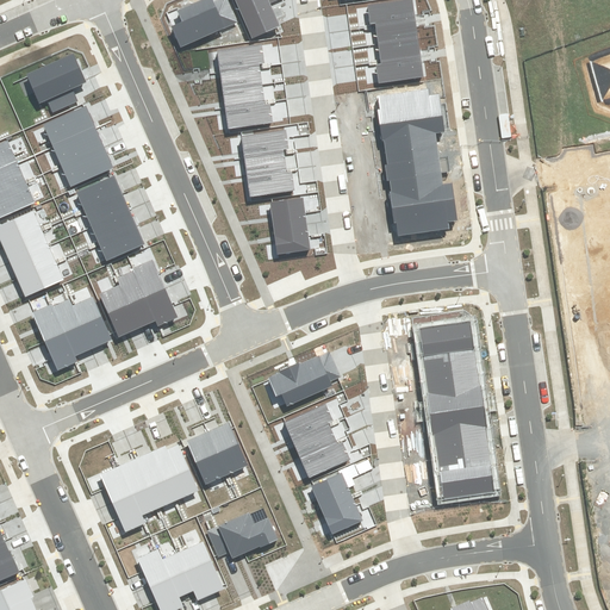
[(184,22),(172,26),(181,47),(238,23),(228,0),(216,0),(213,1),(213,0),(199,0),(178,10),(184,22)]
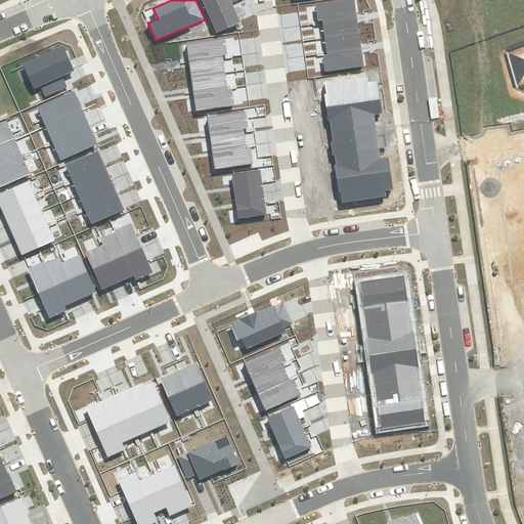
[(202,0),(216,33),(241,23),(232,2),(236,0),(202,0)]
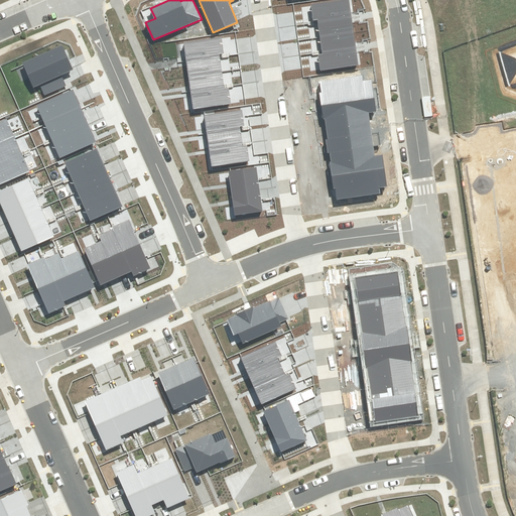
[(342,0),(310,4),(313,20),(317,20),(317,22),(352,17),(352,15),(349,0),(342,0)]
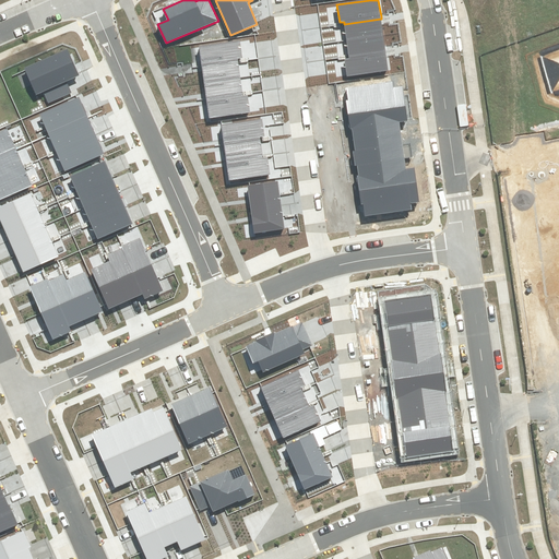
[(381,22),(381,19),(344,24),(346,40),(383,35),(381,22)]
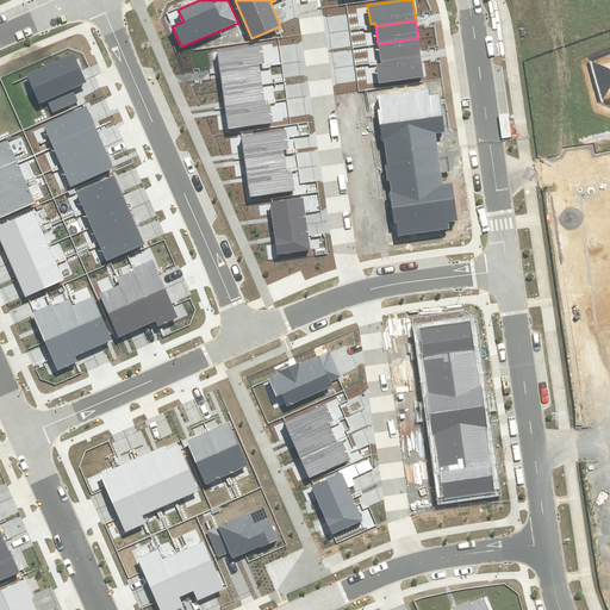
[(378,44),(380,62),(421,56),(421,53),(418,38),(378,44)]
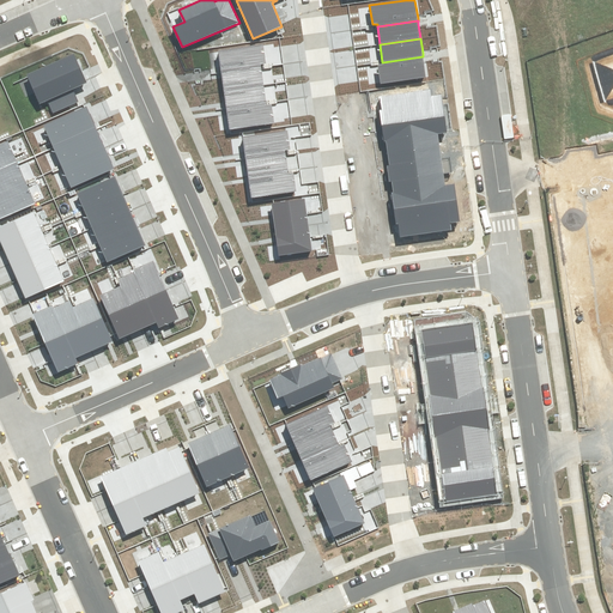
[(220,68),(222,71),(261,66),(261,64),(266,62),(263,44),(218,50),(220,68)]
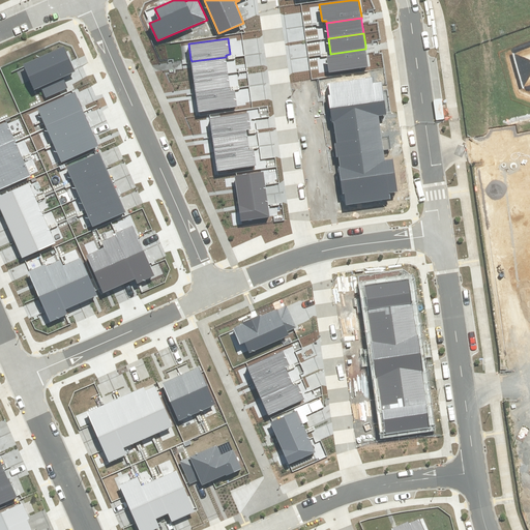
[(41,87),(46,97),(66,88),(68,88),(63,77),(75,71),(72,66),(64,47),(23,64),(34,90),(41,87)]
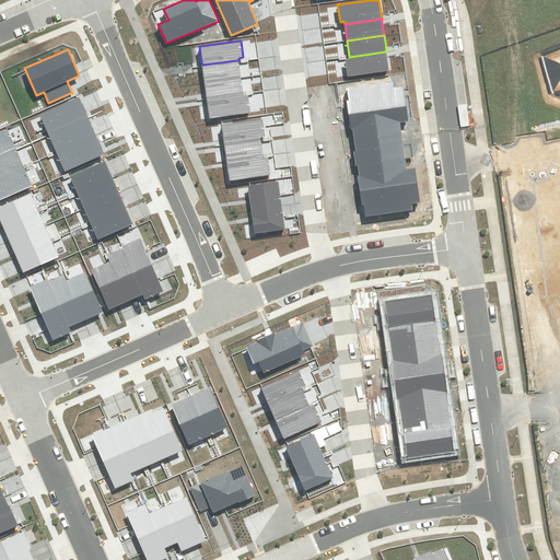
[(348,77),(389,71),(386,55),(386,51),(349,57),(350,58),(345,59),(348,77)]
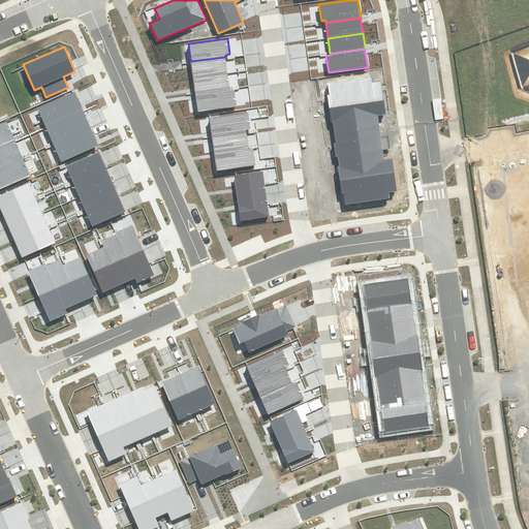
[(193,78),(227,73),(225,57),(191,61),(191,66),(193,78)]
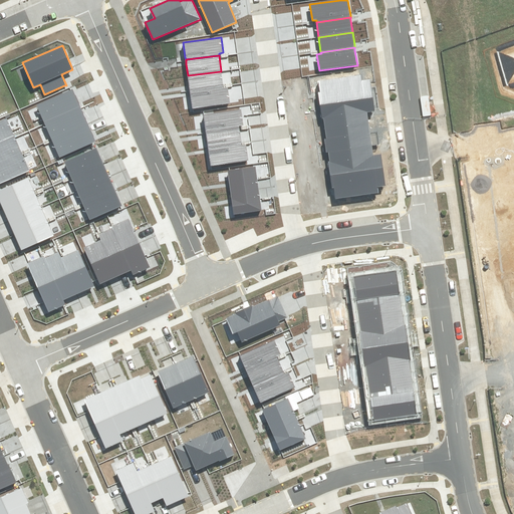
[(190,90),(223,85),(221,71),(188,75),(189,87),(190,90)]
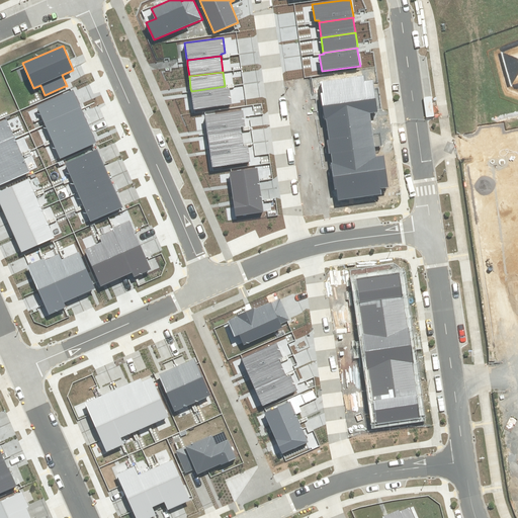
[(323,93),(321,93),(322,102),(322,105),(375,98),(373,85),(372,80),(365,81),(364,76),(321,81),(323,93)]
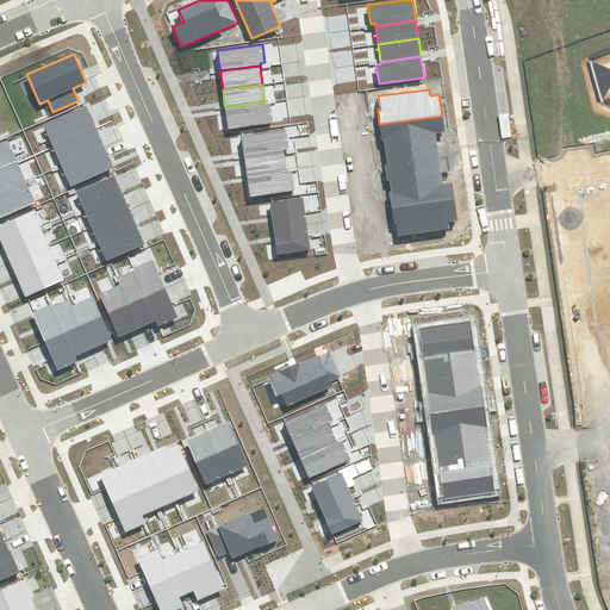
[(228,129),(273,123),(271,104),(265,105),(265,101),(225,107),(225,111),(228,129)]
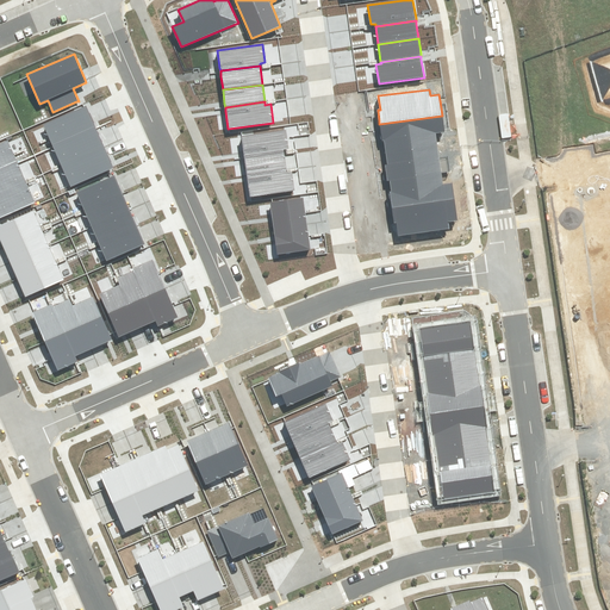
[(43,125),(53,145),(95,126),(93,123),(86,106),(85,107),(43,125)]
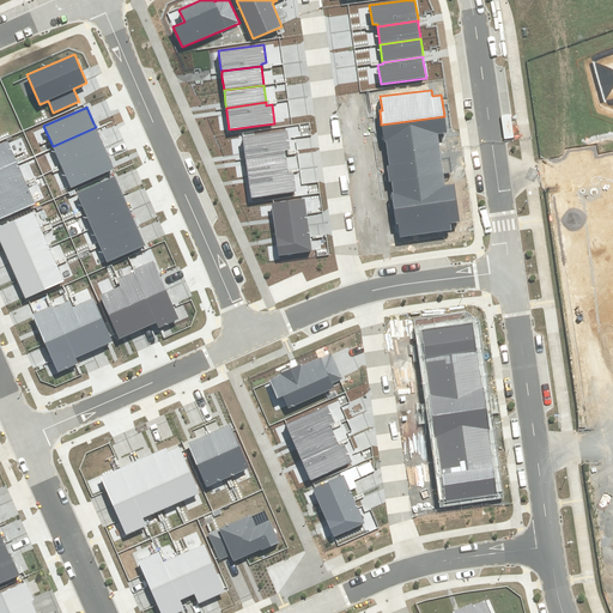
[(388,153),(439,146),(438,137),(438,134),(447,133),(444,116),(381,125),(382,128),(383,141),(387,141),(388,153)]
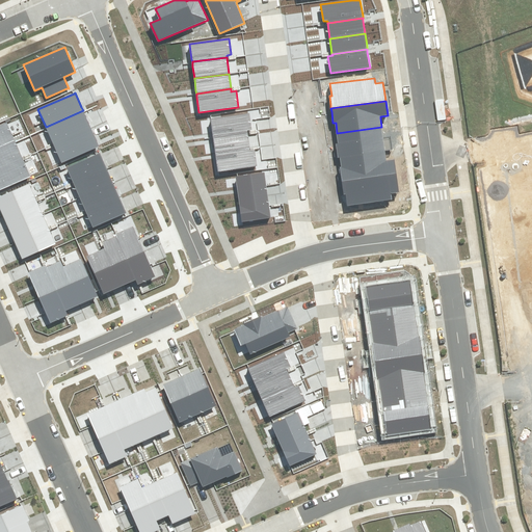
[(53,144),(90,128),(85,115),(83,110),(46,127),(53,144)]
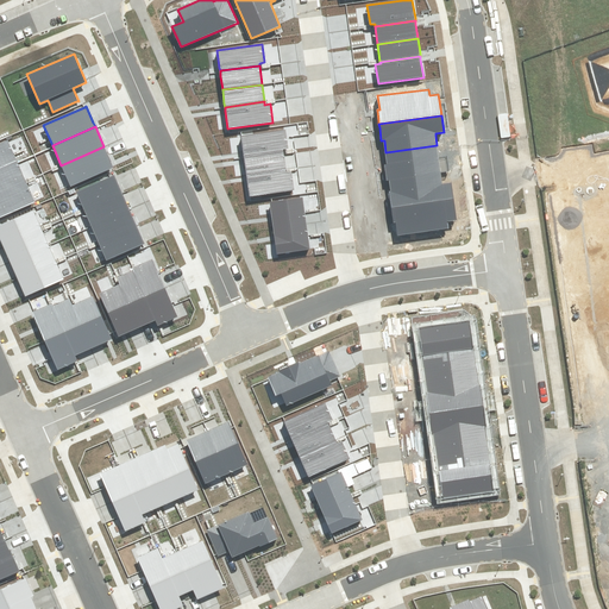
[(244,152),(244,156),(283,151),(283,149),(288,149),(286,131),(242,136),(244,152)]
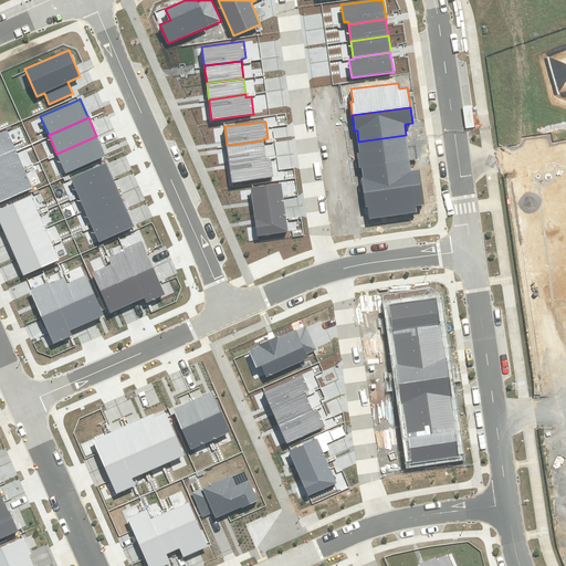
[(0,156),(16,149),(8,130),(0,133),(0,156)]
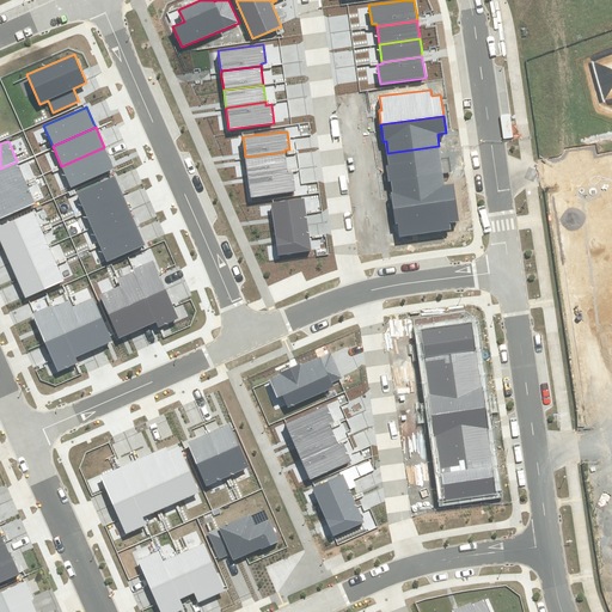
[(391,181),(442,175),(440,155),(439,146),(387,153),(389,164),(386,165),(387,177),(389,182),(391,181)]
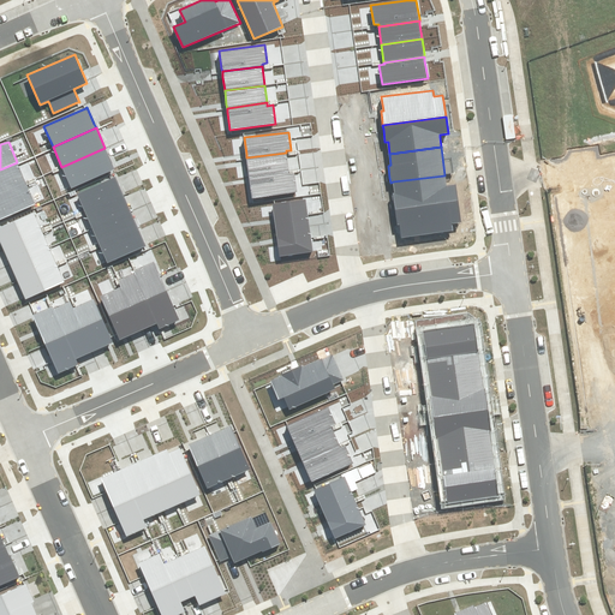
[(71,187),(114,169),(113,166),(105,148),(61,167),(71,187)]
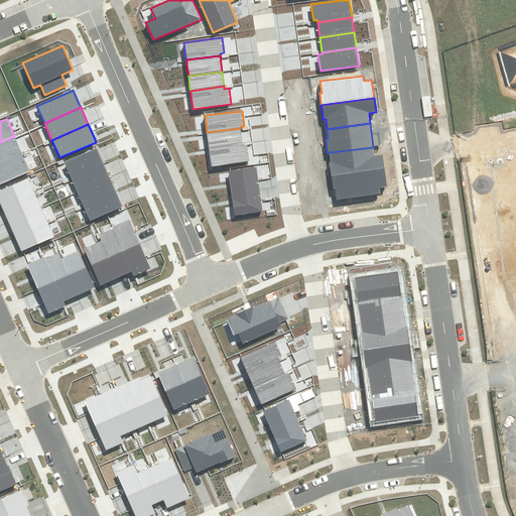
[(209,147),(242,143),(240,128),(207,132),(208,137),(209,147)]
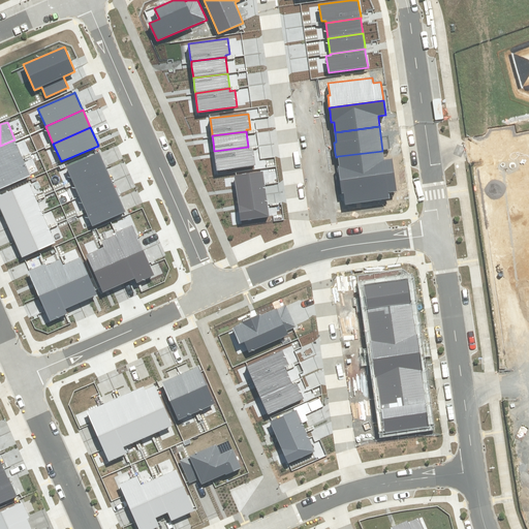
[(0,166),(23,157),(14,139),(0,146),(0,166)]
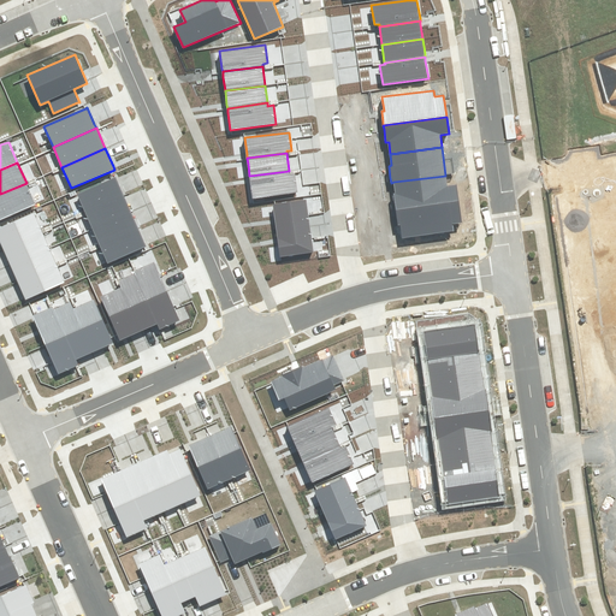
[(252,199),(297,193),(295,173),(290,173),(289,171),(249,176),(249,182),(252,199)]
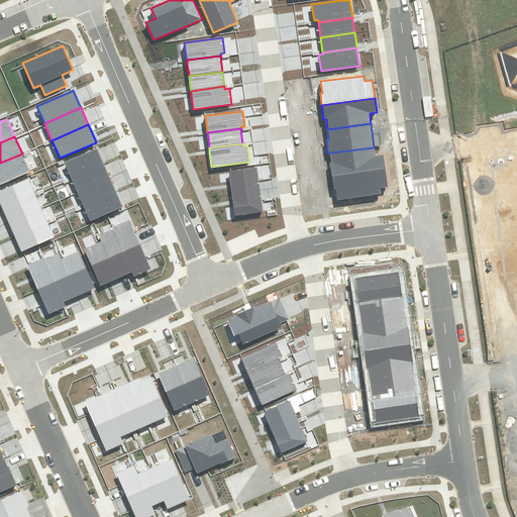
[(332,176),(385,169),(383,156),(376,157),(375,153),(374,147),(330,152),(331,162),(330,163),(331,174),(332,176)]
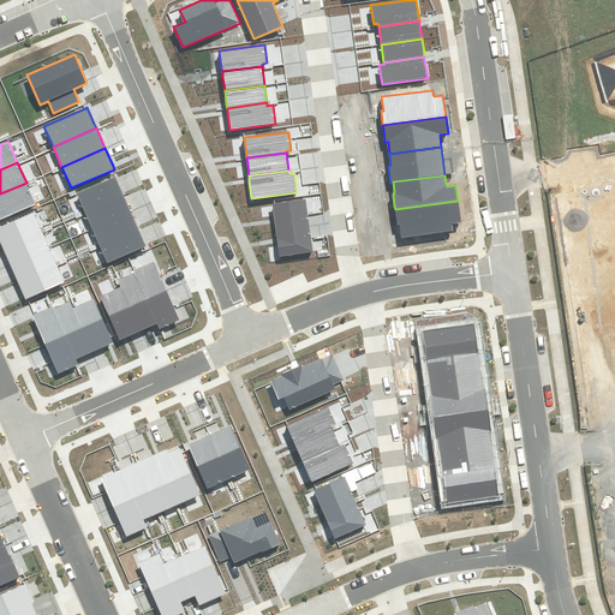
[(115,177),(77,193),(85,212),(123,195),(121,191),(115,177)]
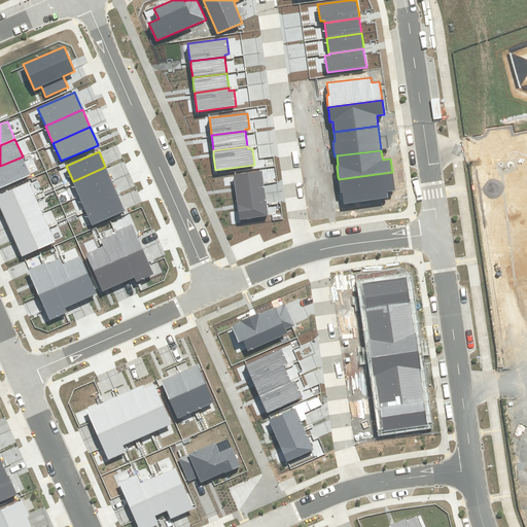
[(0,188),(30,176),(23,156),(0,166),(0,188)]
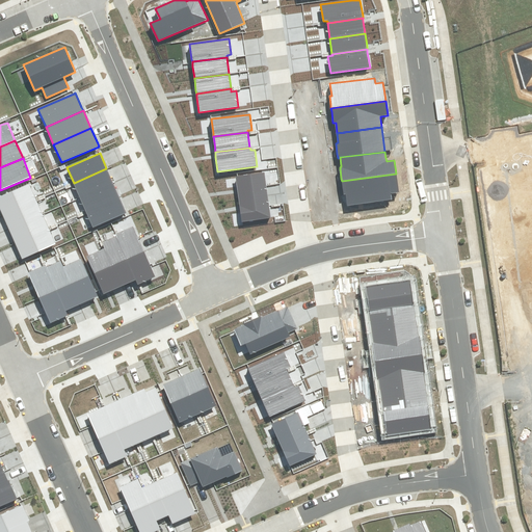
[(74,183),(80,197),(113,184),(108,173),(106,168),(74,183)]
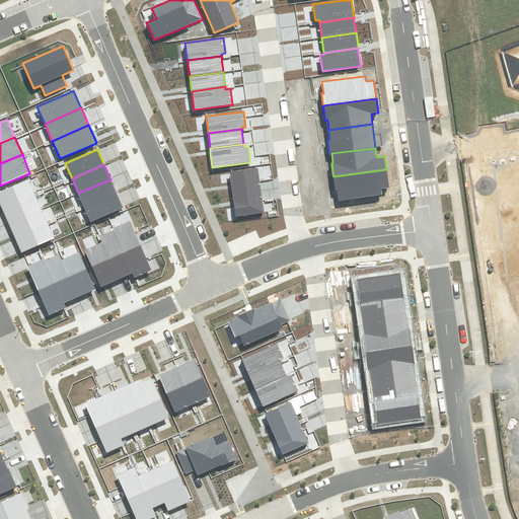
[(232,187),(233,195),(262,191),(258,168),(230,172),(232,187)]
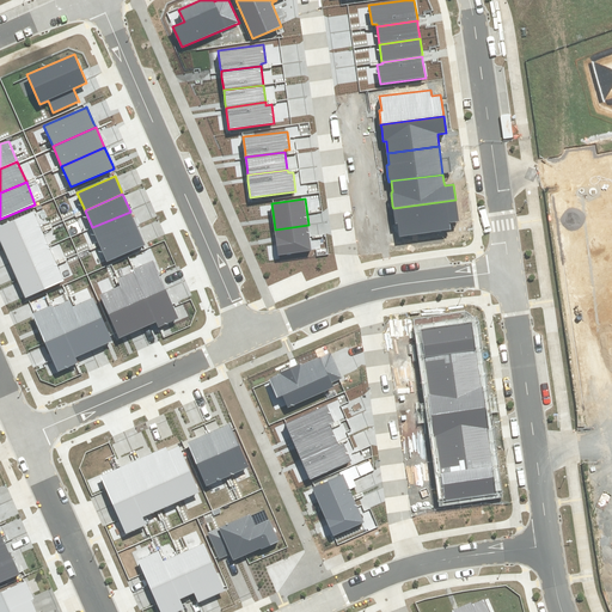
[(451,222),(459,221),(458,216),(456,200),(393,208),(393,210),(395,224),(397,224),(399,237),(451,230),(451,222)]
